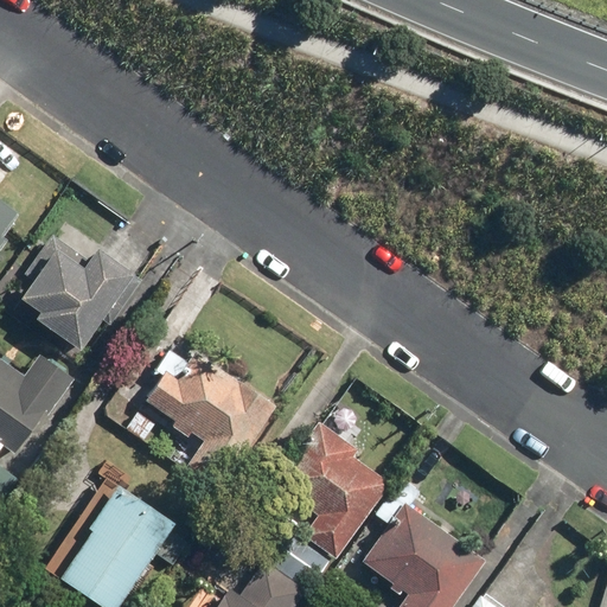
[(0,249),(25,216),(0,197),(0,249)]
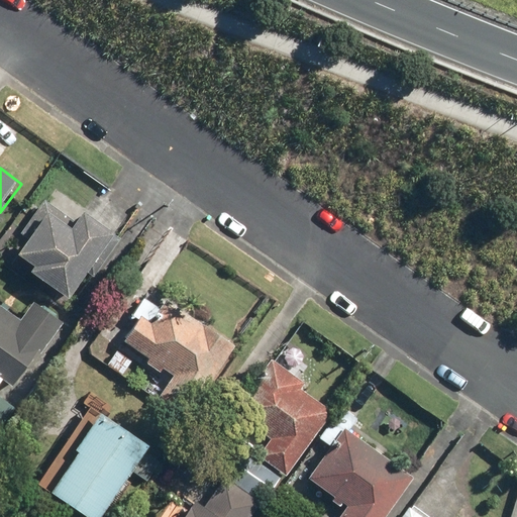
[(114,231),(85,211),(78,222),(45,200),(23,232),(29,236),(18,252),(30,262),(26,269),(70,298),(114,231)]
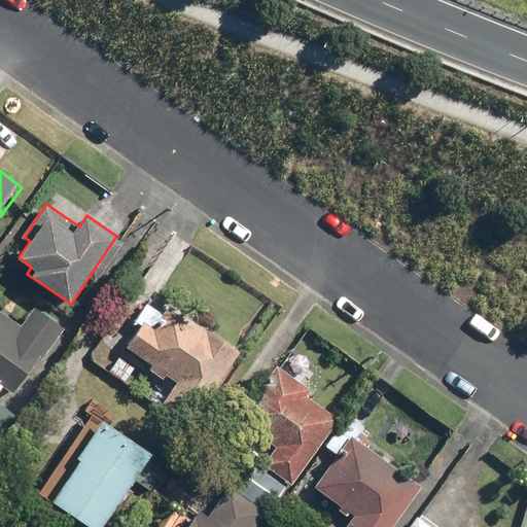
[(0,384),(16,395),(66,326),(36,306),(23,324),(0,308),(0,384)]
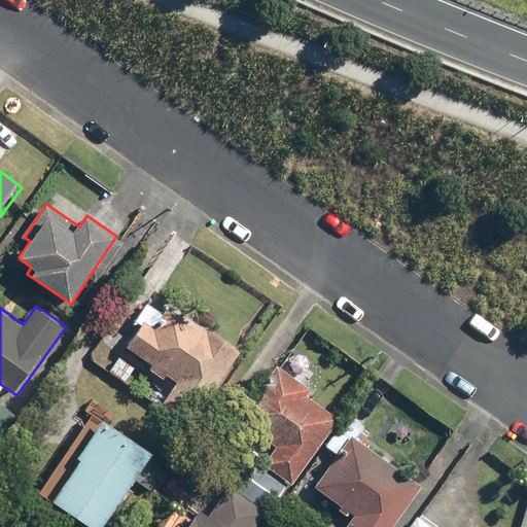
[(155,328),(144,321),(126,350),(153,367),(152,370),(165,378),(167,374),(178,381),(163,407),(192,426),(241,350),(203,325),(198,335),(181,324),(184,320),(168,309),(155,328)]
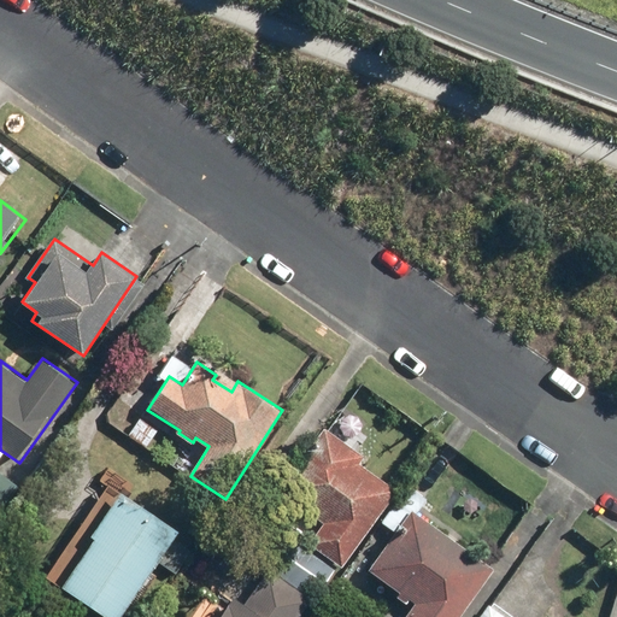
[(344,568),(399,491),(357,459),(363,451),(331,428),(286,493),(328,523),(312,544),(344,568)]
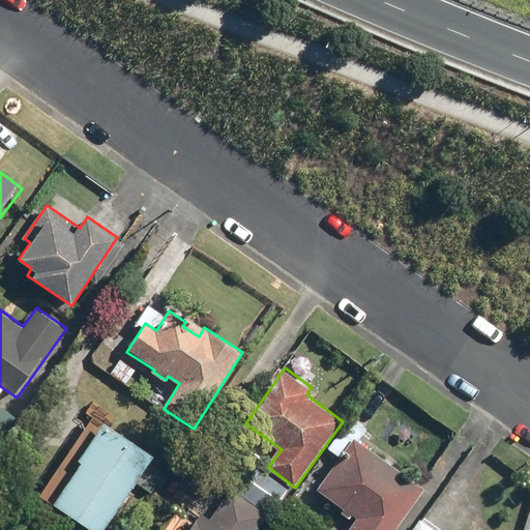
[(0,408),(0,438),(15,418),(0,408)]
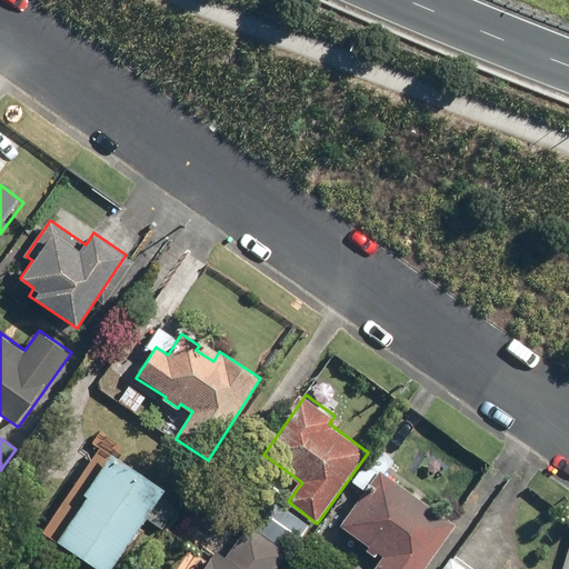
[(113,568),(167,486),(101,443),(42,535),(96,568),(113,568)]
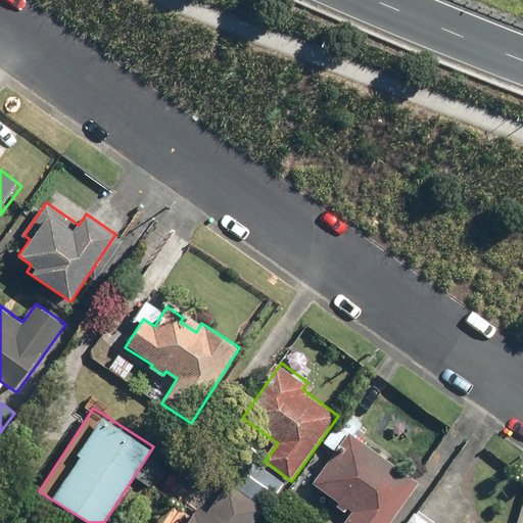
[(351,514),(344,522),(388,522),(419,481),(348,431),(311,485),(351,514)]
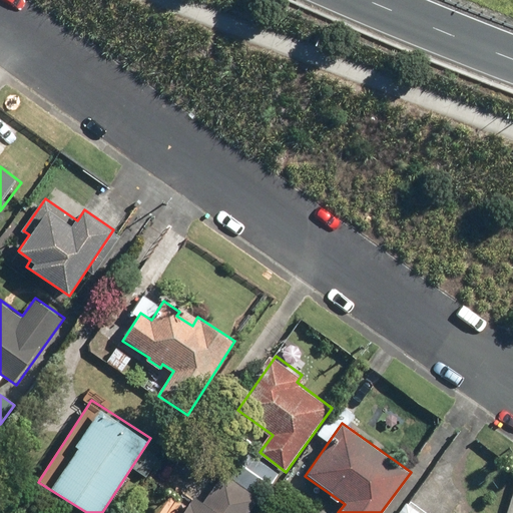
[(230,478),(261,499),(279,474),(247,453),(230,478)]
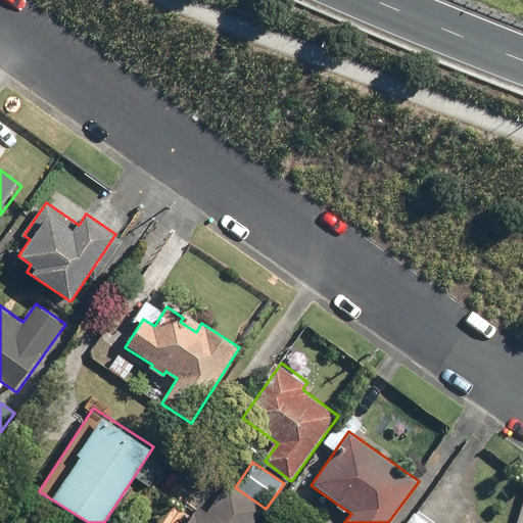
[(235,487),(227,482),(206,512),(194,504),(180,522),(255,522),(266,509),(235,487)]
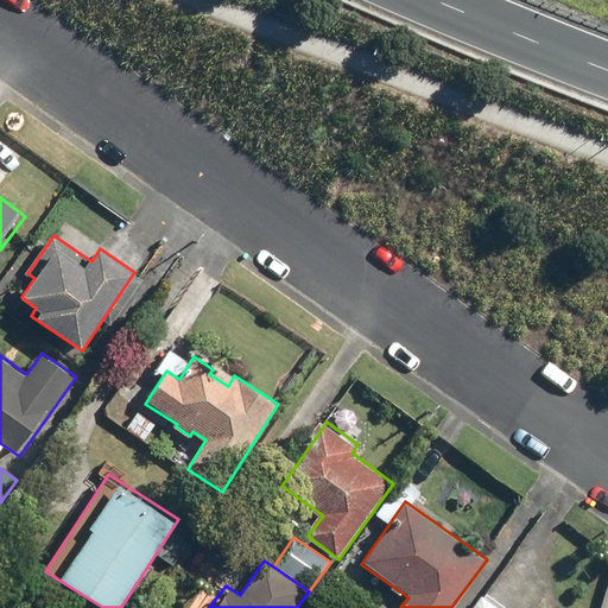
[(496,607),(480,596),(472,607),(496,607)]
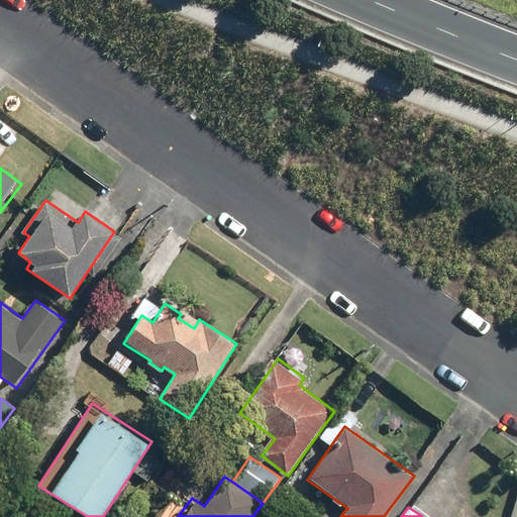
All buildings are outlined.
